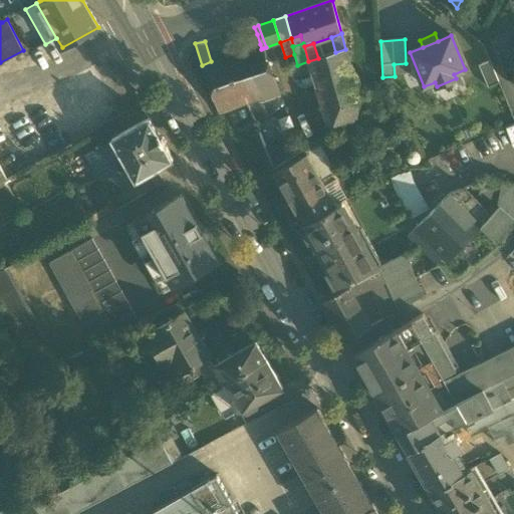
[(260,44),(211,61),(202,65),(220,114),(247,104),(252,117),(263,112),(260,103),(280,96),(276,83),(273,77),(270,78),(262,58),(266,57),(263,48),(261,49),(260,44)]
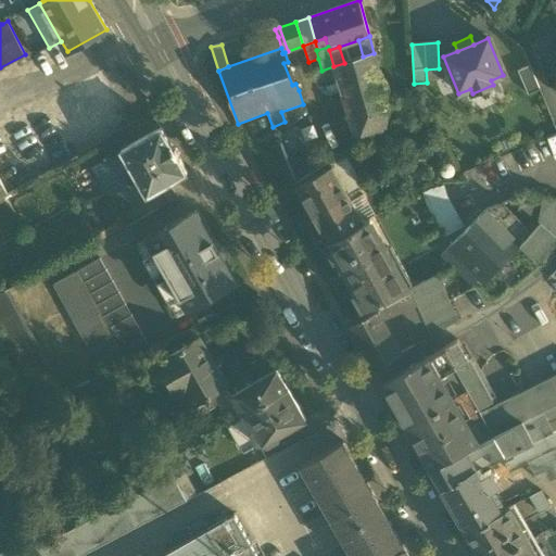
[(333,66),(357,143),(359,142),(386,127),(387,101),(374,53),(363,57),(344,63),(333,66)]
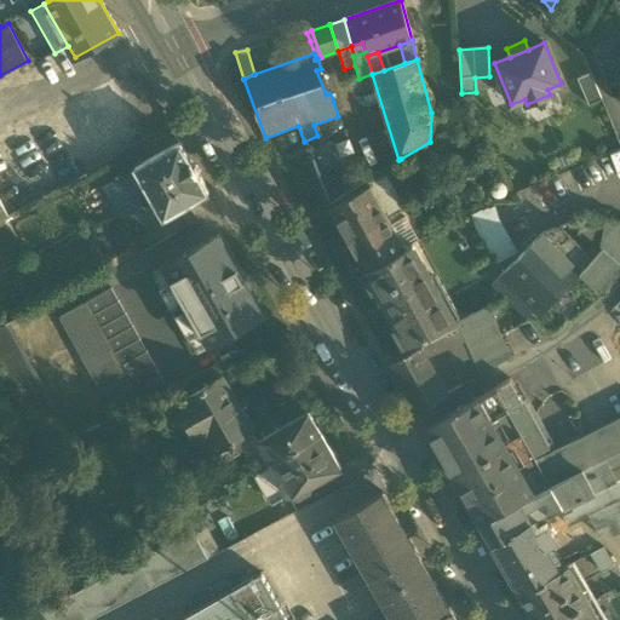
[(329,93),(321,69),(316,70),(326,95),(329,93)]
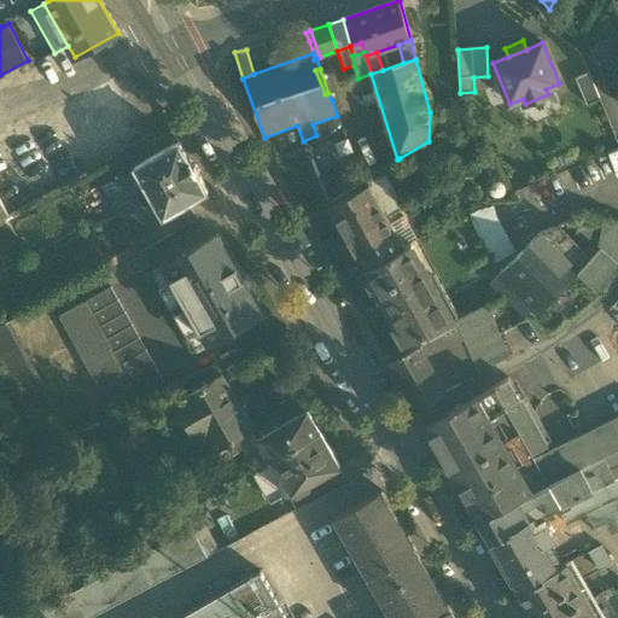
[(589,74),(576,79),(587,105),(600,100),(589,74)]
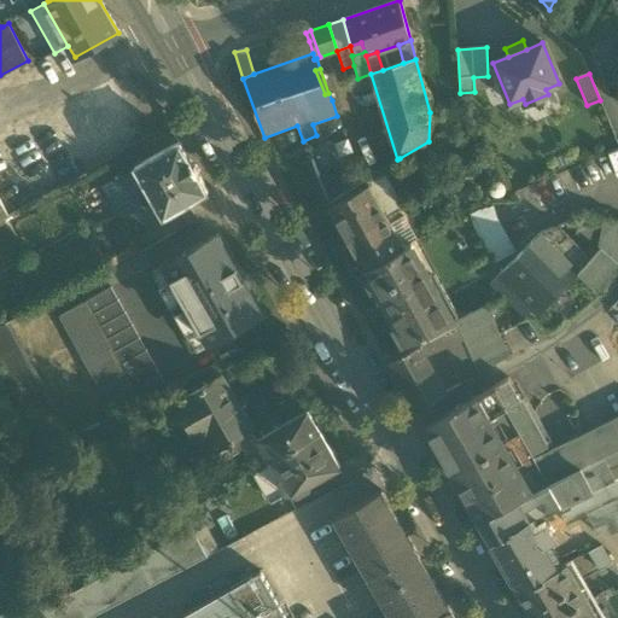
[(153,200),(163,217),(209,192),(180,141),(134,167),(146,187),(138,192),(139,194),(145,204),(153,200)]
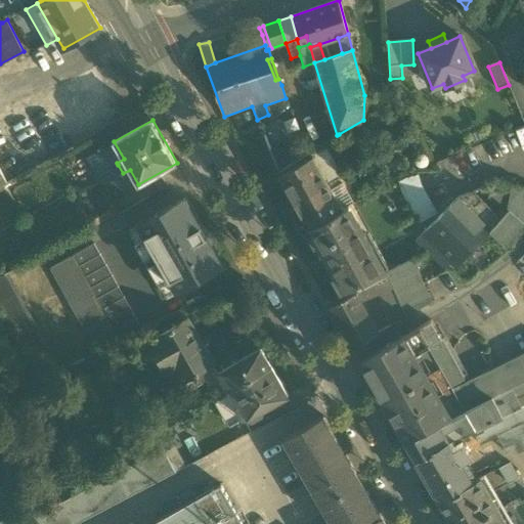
[(124,159),(114,141),(114,140),(102,147),(102,148),(114,167),(118,165),(117,163),(124,159)]
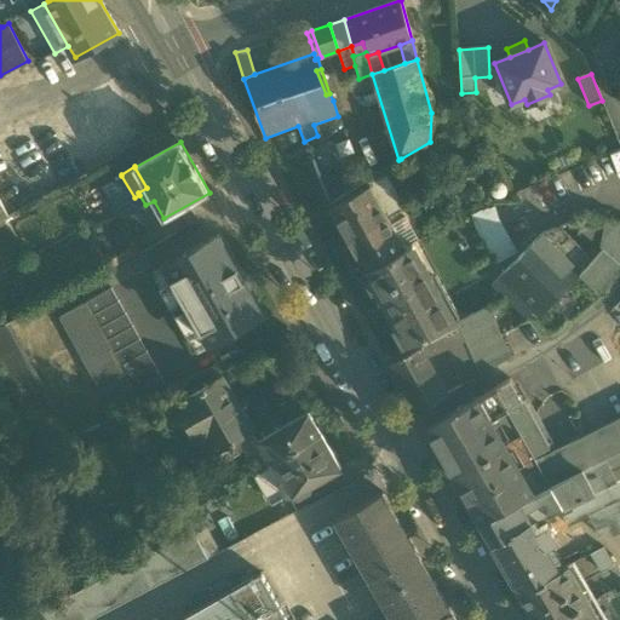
[(135,197),(121,176),(104,185),(118,207),(135,197)]
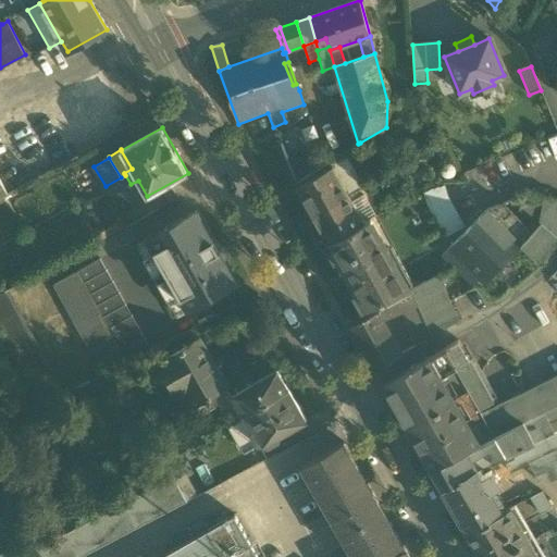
[(333,168),(348,196),(364,187),(348,159),(333,168)]
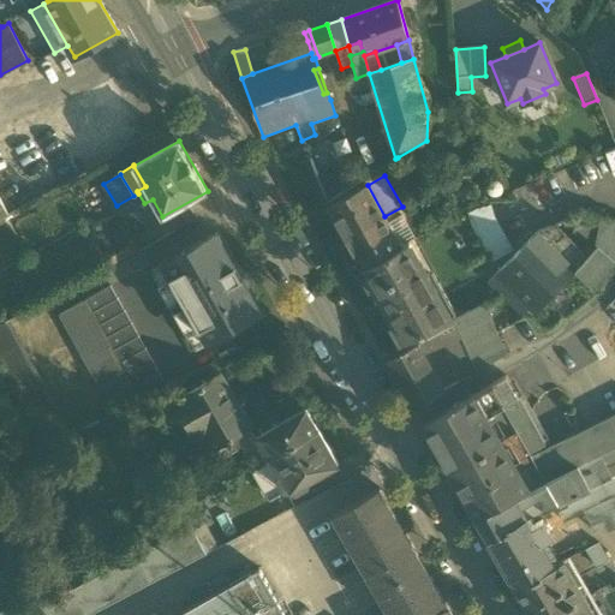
[(328,207),(346,238),(384,216),(368,185),(328,207)]
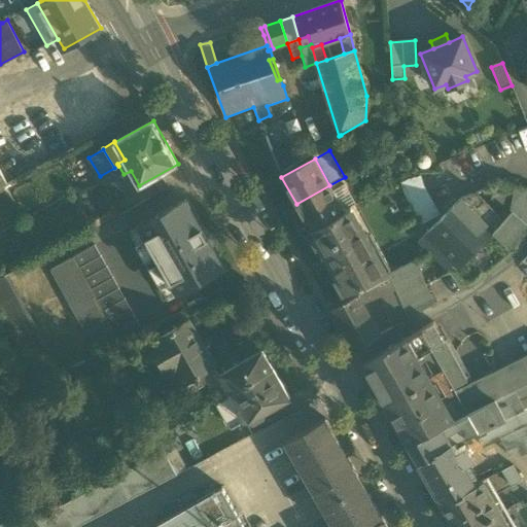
[(114,168),(100,176),(105,185),(116,178),(125,194),(139,185),(131,171),(124,174),(118,166),(114,168)]
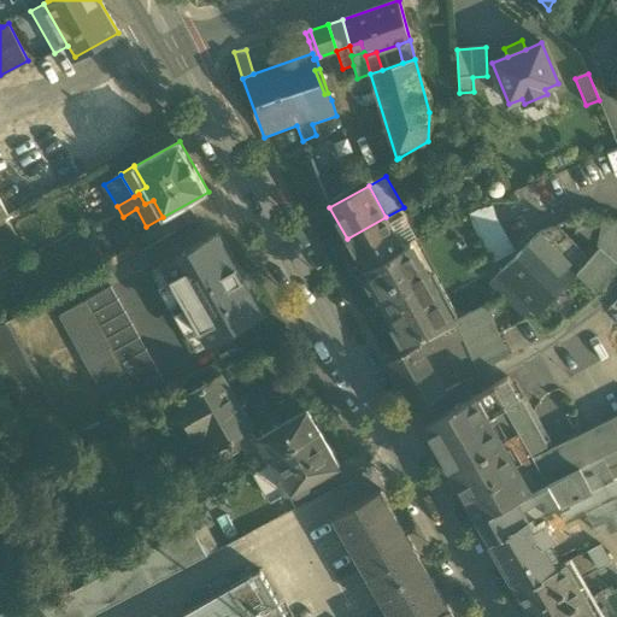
[(469,219),(493,263),(513,251),(489,207),(469,219)]
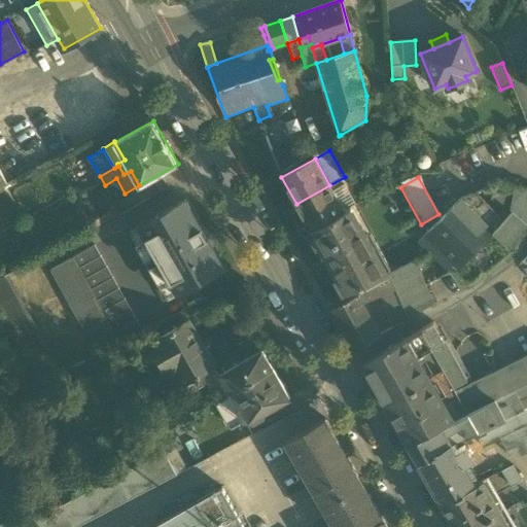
[(350,210),(351,209),(357,206),(345,184),(332,191),(345,212),(350,210)]
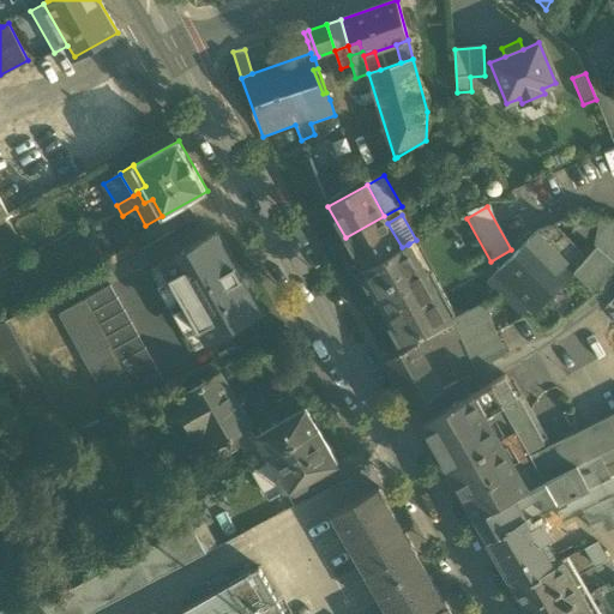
[(613,239),(613,220),(584,215),(576,222),(596,232),(613,239)]
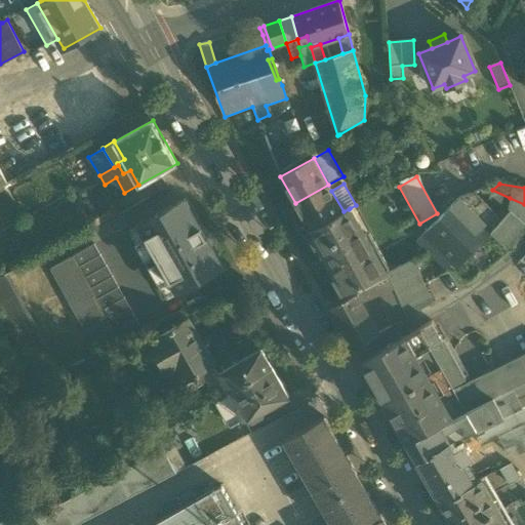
[(304,217),(311,230),(344,211),(331,191),(328,185),(295,203),(304,217)]
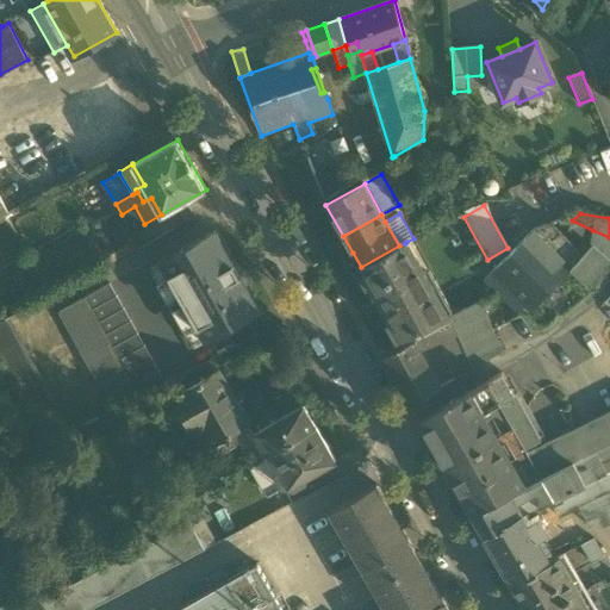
[(576,254),(578,249),(552,223),(534,230),(549,246),(558,236),(576,254)]
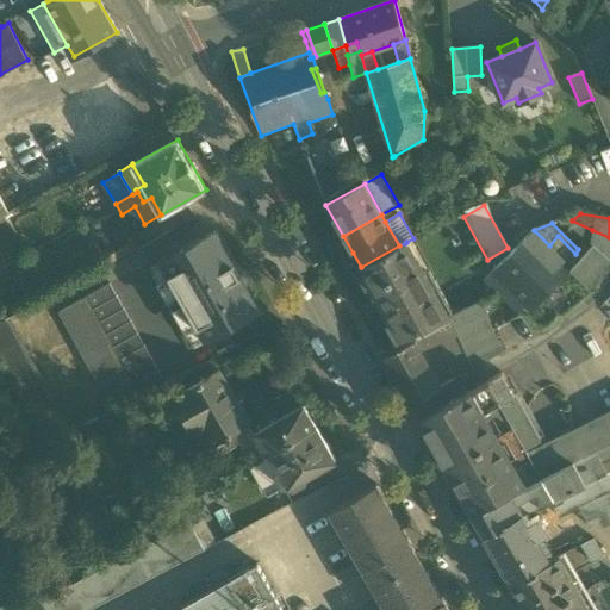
[(215,230),(161,261),(206,341),(261,310),(215,230)]
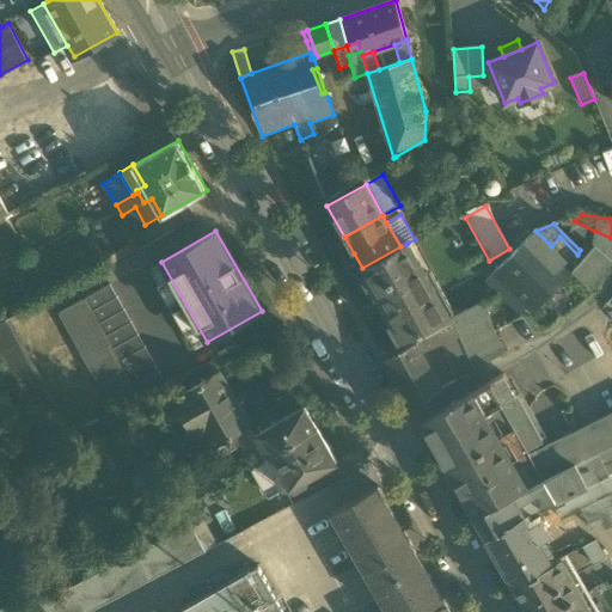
[(536,231),(505,262),(520,277),(550,246),(551,246),(536,231)]
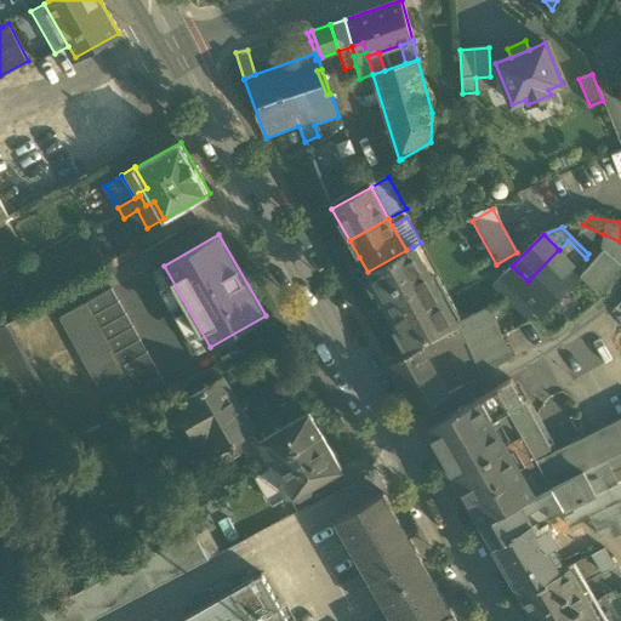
[(603,249),(620,265),(620,241),(603,234),(600,248),(603,249)]
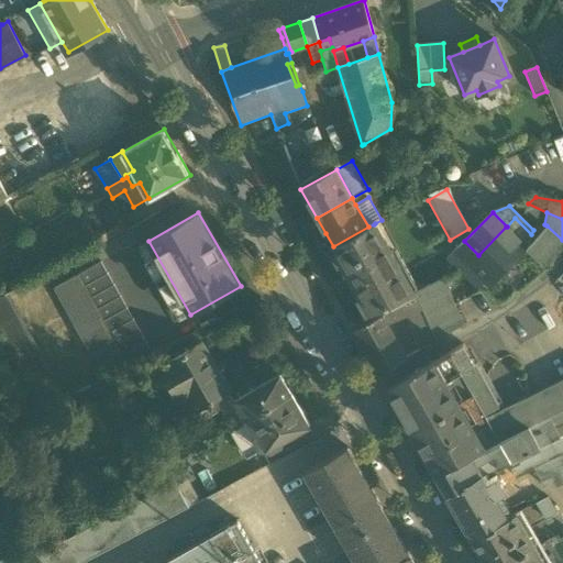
[(94,230),(101,245),(128,231),(120,217),(94,230)]
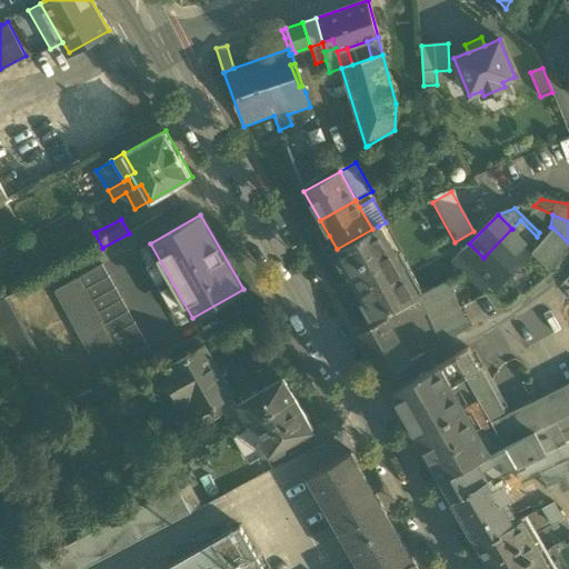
[(483,258),(472,269),(489,286),(493,290),(506,278),(503,276),(520,259),(522,261),(532,251),(548,233),(543,228),(539,232),(537,237),(520,220),(512,229),(511,229),(483,258)]
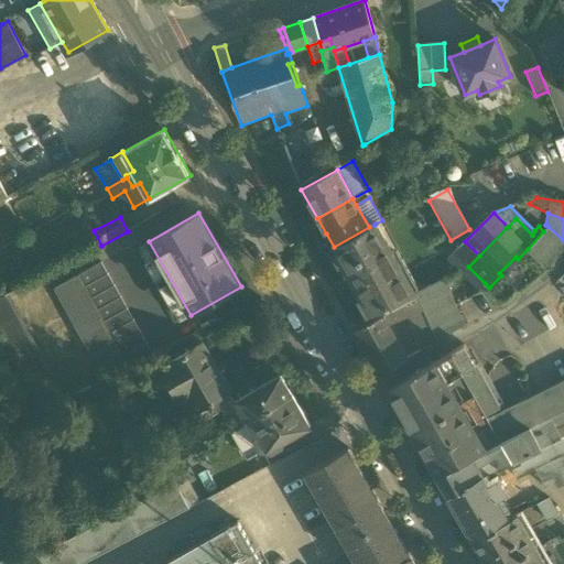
[(367,314),(378,310),(415,294),(399,264),(401,263),(393,250),(391,252),(376,224),(375,225),(369,227),(334,247),(334,248),(331,249),(339,264),(343,263),(361,297),(358,299),(367,314)]
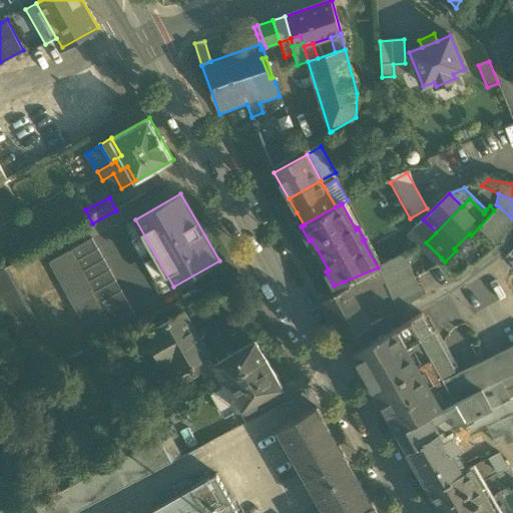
[(480,226),(495,240),(509,225),(512,220),(512,218),(498,205),(494,210),(480,226)]
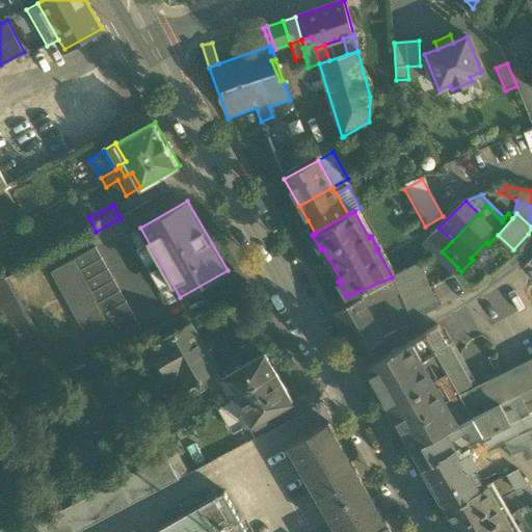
[(442,251),(452,241),(439,228),(428,238),(442,251)]
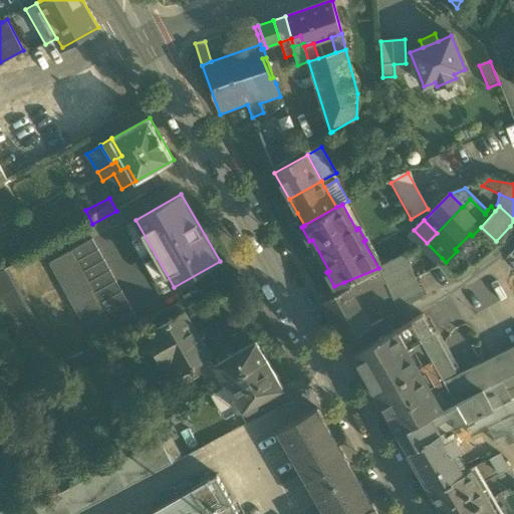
[(436,263),(442,258),(427,243),(414,230),(408,236),(436,263)]
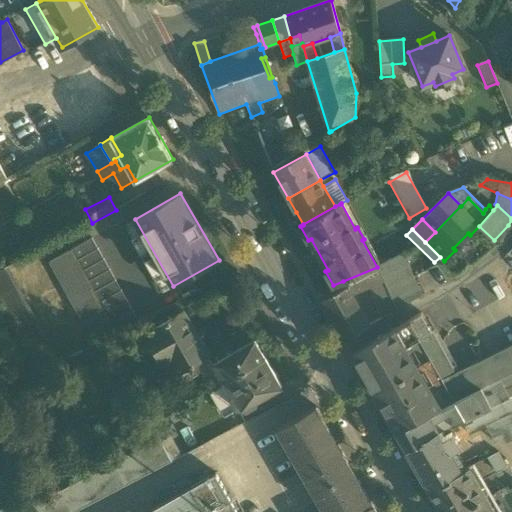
[(139,322),(92,238),(71,250),(117,333),(139,322)]
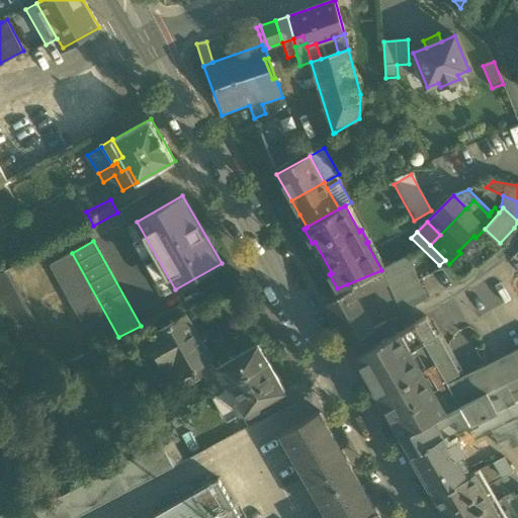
[(51,265),(96,349),(118,337),(72,253),(51,265)]
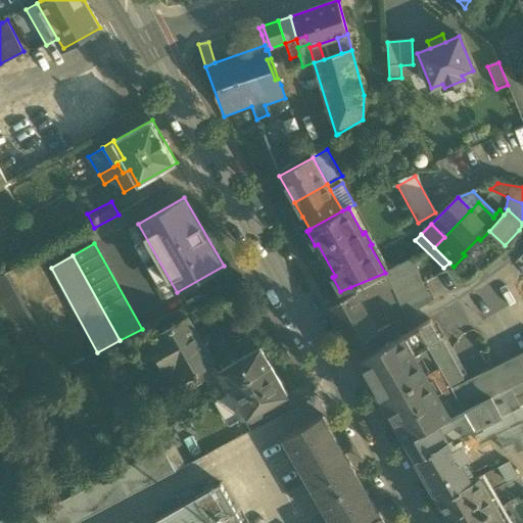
[(391,285),(395,295),(406,317),(431,301),(412,258),(385,272),(391,285)]
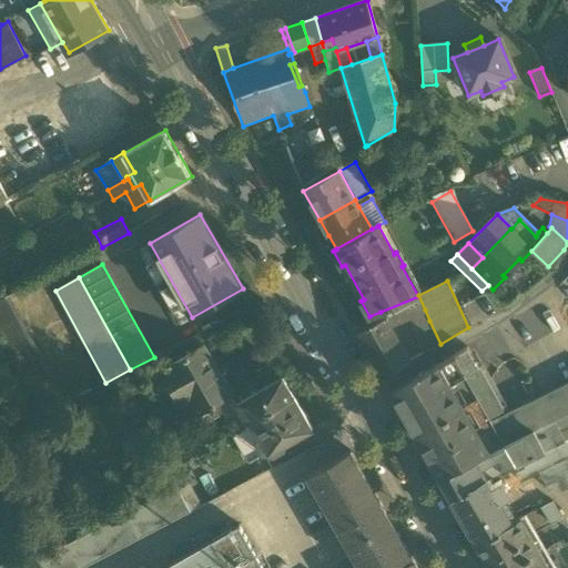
[(381,312),(385,318),(388,325),(409,316),(425,310),(418,295),(418,296),(381,312)]
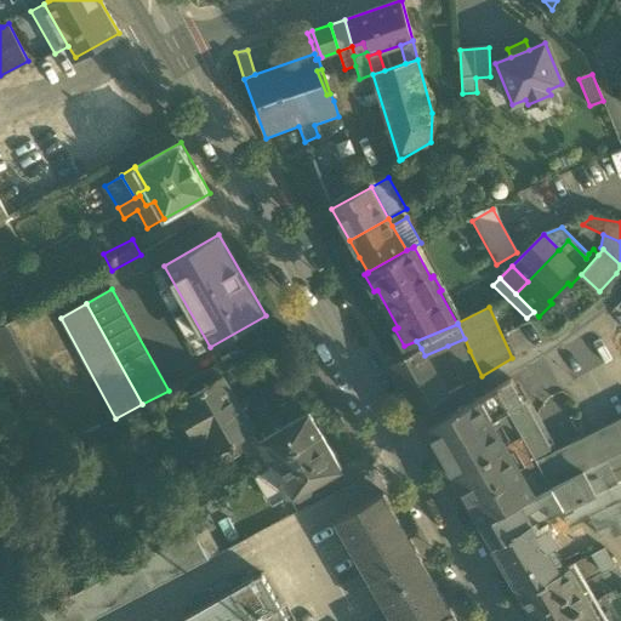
[(0,328),(0,369),(47,455),(73,442),(9,324),(0,328)]
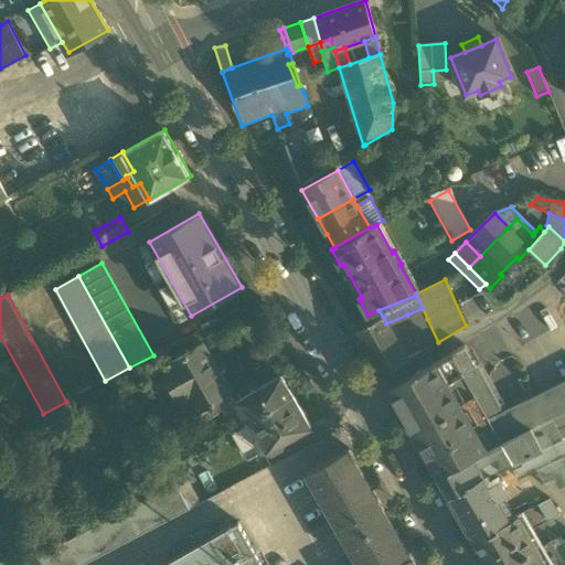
[(423,308),(407,315),(412,326),(427,319),(423,308)]
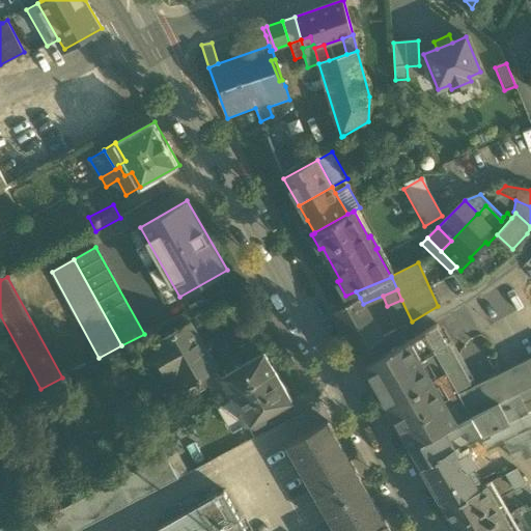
[(383,338),(363,304),(360,298),(333,311),(357,353),(383,338)]
